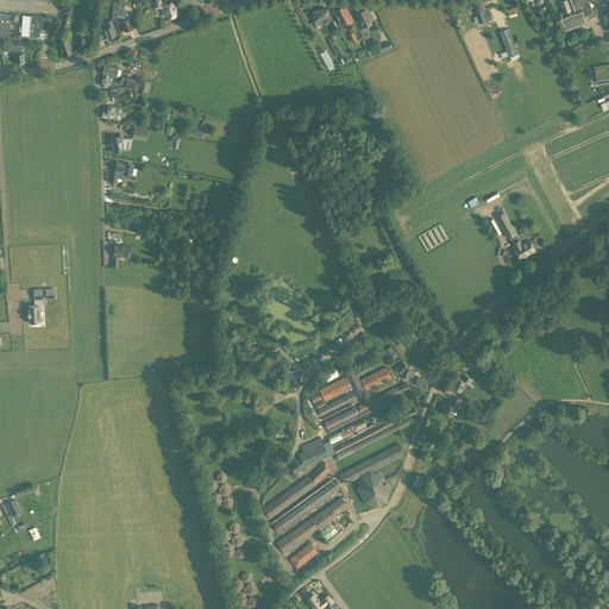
[(163,8),(161,11),(163,17),(167,17),(168,19),(179,16),(173,2),(165,5),(165,2),(161,2),(159,0),(155,0),(156,8),(163,8)]
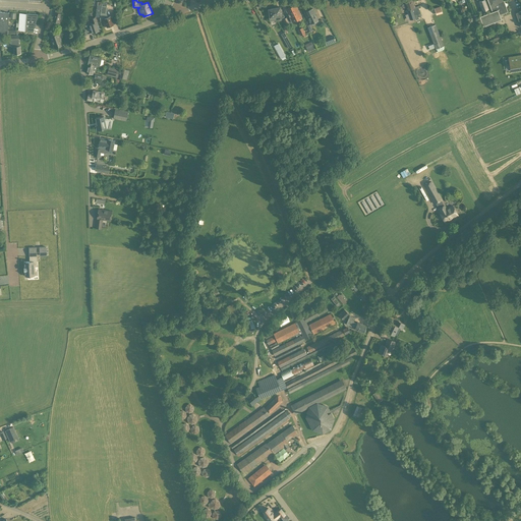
[(404,8),(406,7),(407,9),(410,19),(415,18),(415,19),(416,19),(418,19),(419,18),(418,17),(421,16),(418,6),(415,7),(412,0),(403,0),(405,3),(402,4),(402,5),(403,7),(404,8)]
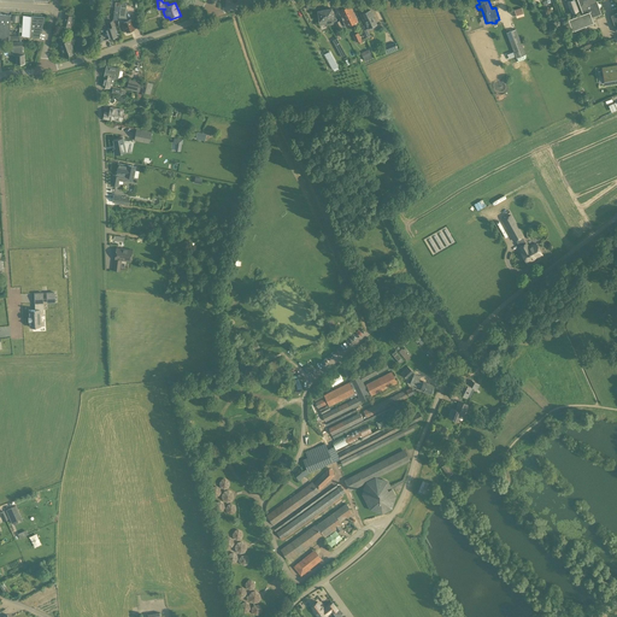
[(571,0),(568,1),(573,13),(579,11),(574,0),(571,0)]
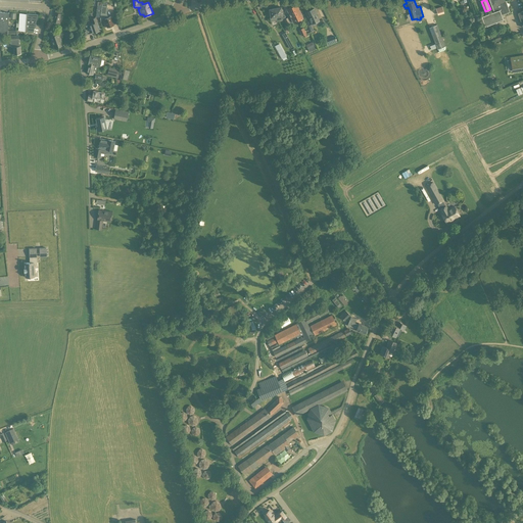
[(489,0),(493,11),(481,16),(485,27),(486,26),(487,27),(493,25),(492,24),(495,22),(495,24),(502,21),(502,19),(504,19),(502,14),(510,11),(505,0),(489,0)]
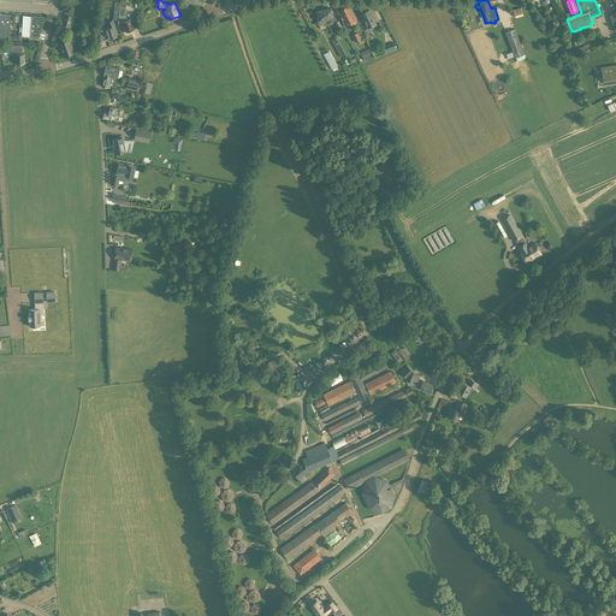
[(118,25),(120,24),(124,33),(126,31),(126,33),(130,31),(132,31),(132,30),(134,29),(130,19),(128,21),(126,16),(126,9),(126,4),(120,3),(120,5),(118,21),(118,23),(118,25)]
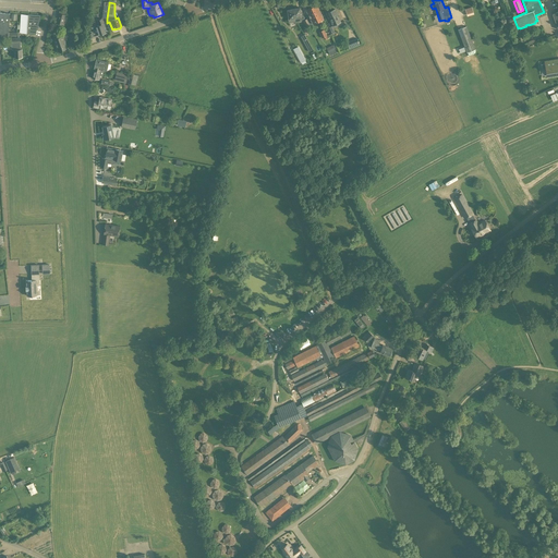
[(311,8),(318,22),(323,19),(316,4),(311,8)]
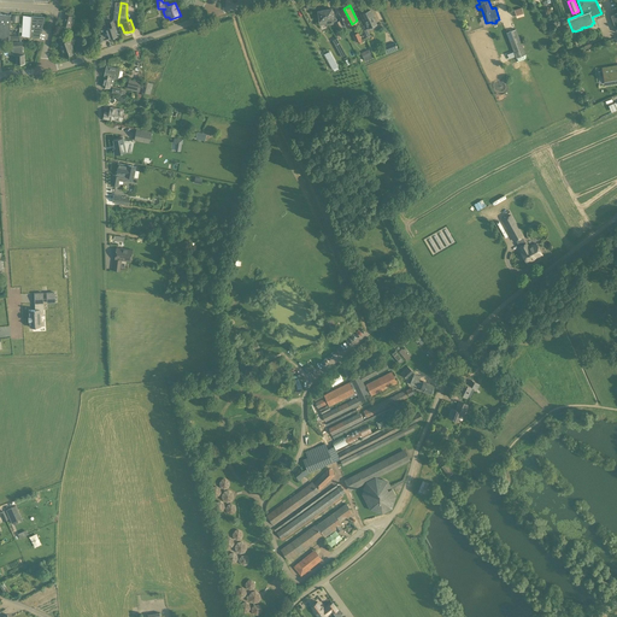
[(522,7),(515,10),(517,18),(524,16),(522,7)]
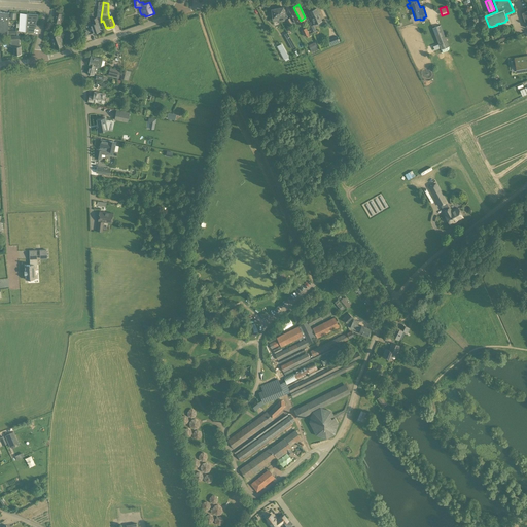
[(284,11),(283,7),(277,8),(278,18),(279,20),(284,20),(284,18),(287,16),(286,15),(285,11),(284,11)]
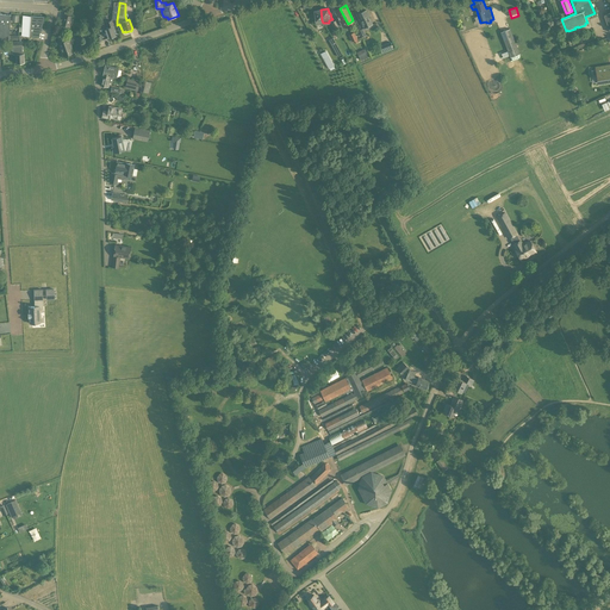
[(348,24),(340,8),(334,11),(342,26),(348,24)]
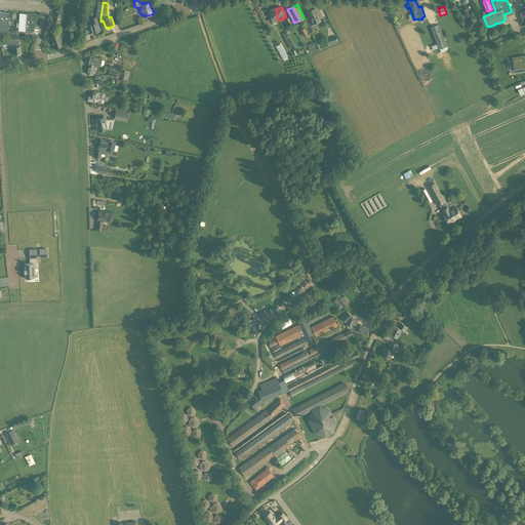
[(315,24),(316,25),(319,23),(319,22),(321,21),(317,13),(318,13),(315,8),(307,12),(309,16),(310,16),(313,25),(315,24)]
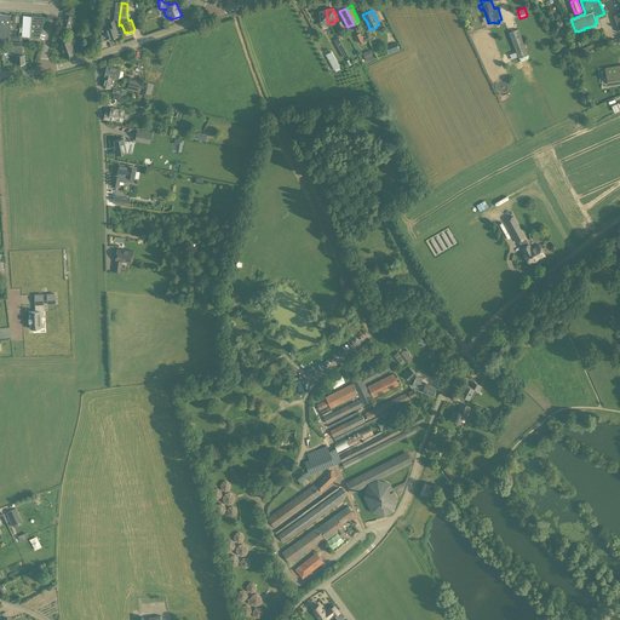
[(0,40),(9,41),(9,40),(18,41),(18,36),(10,35),(11,15),(0,13),(0,40)]
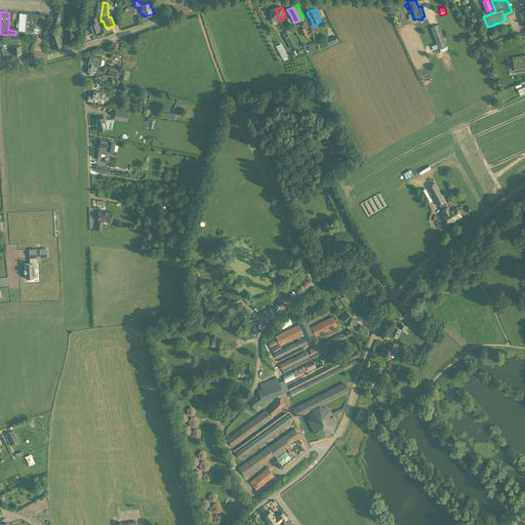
[(54,11),(52,22),(59,24),(63,13),(54,11)]
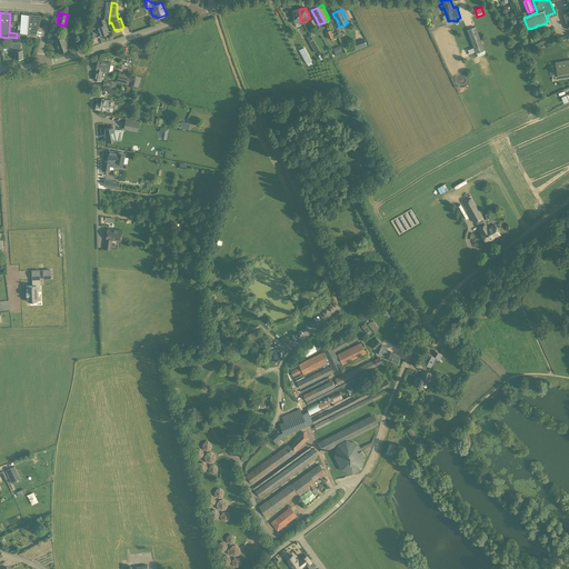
[(41,16),(21,15),(20,33),(37,35),(41,16)]
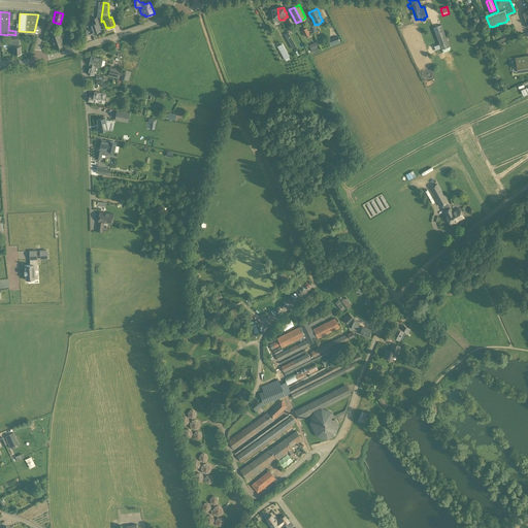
[(97,18),(94,19),(92,20),(94,24),(91,26),(94,33),(100,31),(98,27),(99,27),(97,18)]
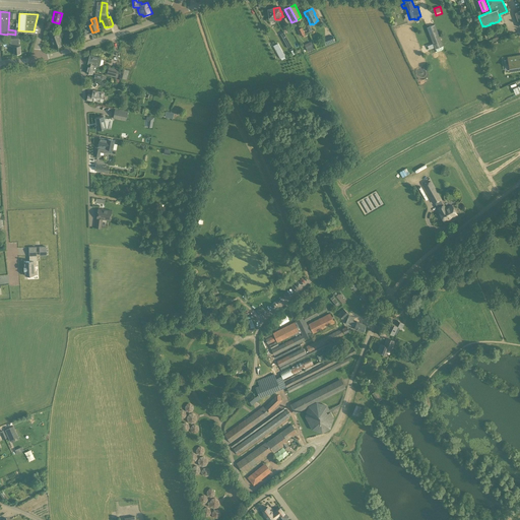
[(427,27),(435,49),(444,46),(435,24),(427,27)]
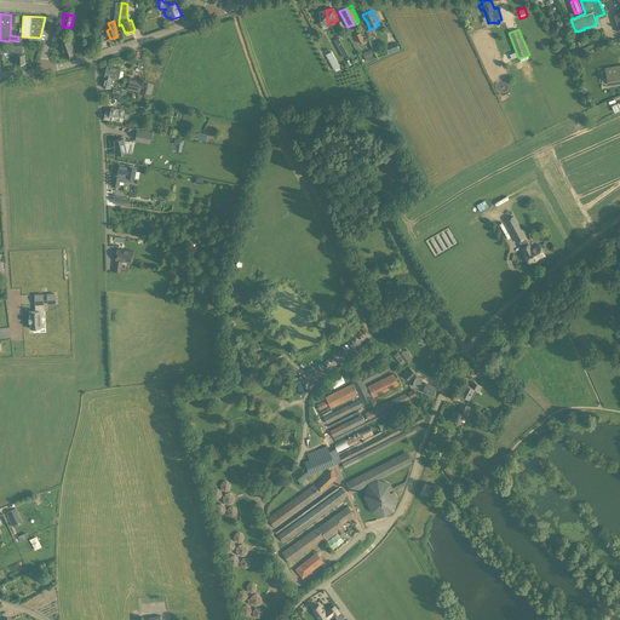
[(338,38),(336,40),(344,57),(348,55),(338,38)]
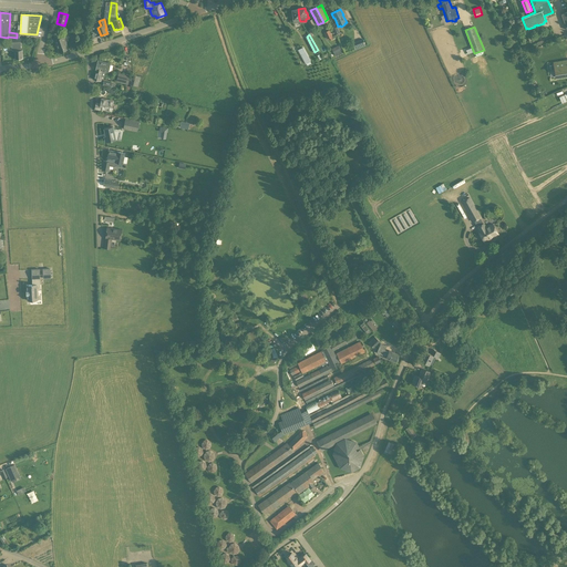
[(54,40),(59,52),(68,49),(64,37),(54,40)]
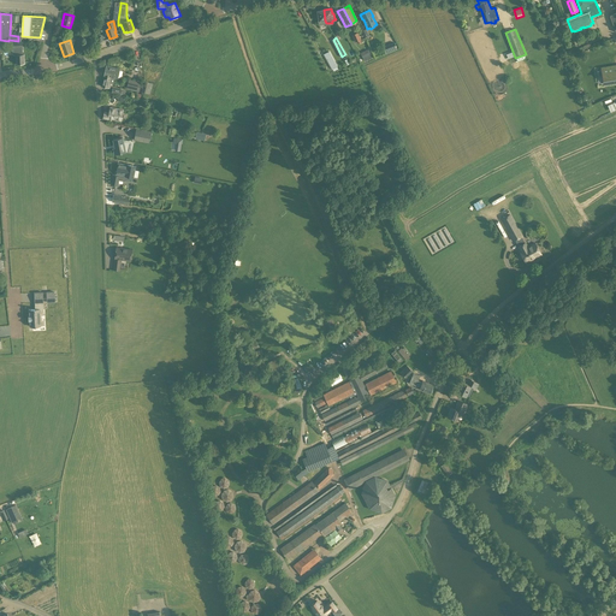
[(23,53),(23,47),(23,42),(12,42),(12,48),(13,55),(16,55),(17,64),(25,63),(24,53),(23,53)]
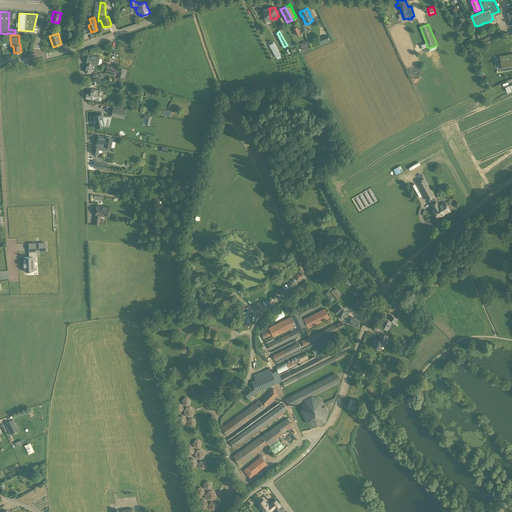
[(324,37),(318,39),(321,45),(326,42),(330,41),(328,35),(324,37)]
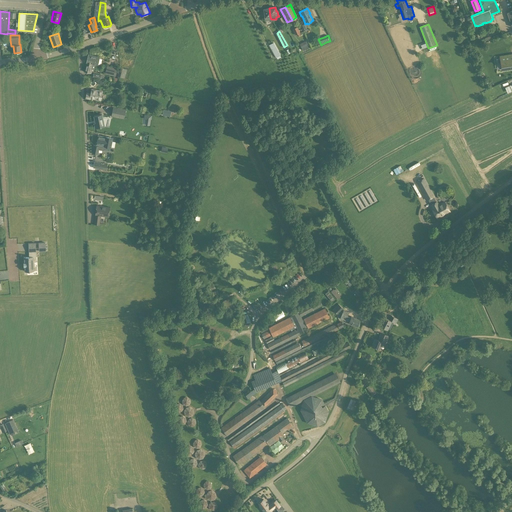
[(269,45),(276,57),(280,55),(273,43),(269,45)]
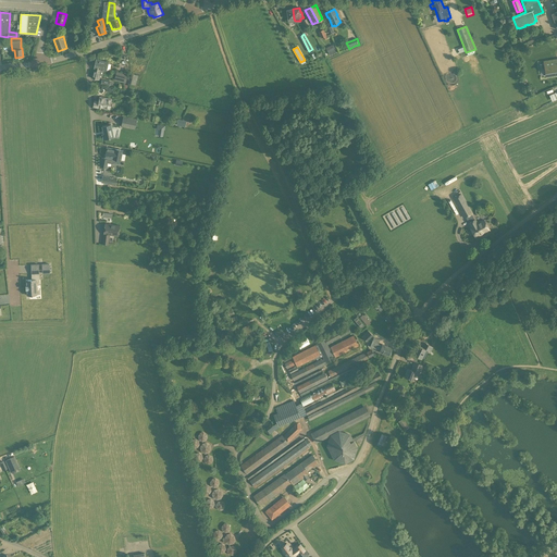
[(102,76),(103,71),(106,72),(109,62),(97,59),(91,78),(99,79),(100,75),(102,76)]
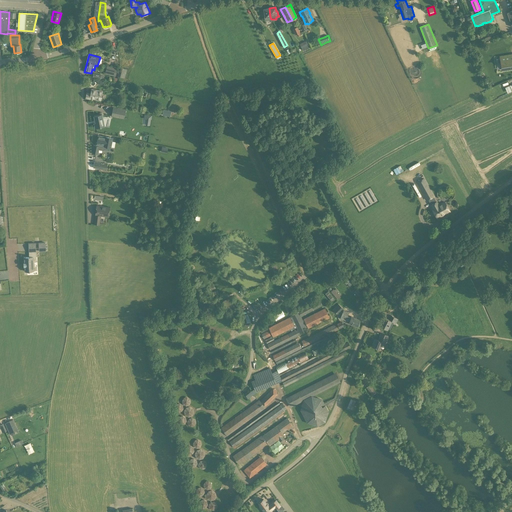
[(500,58),(497,59),(497,63),(501,63),(502,70),(511,68),(511,54),(500,57),(500,58)]
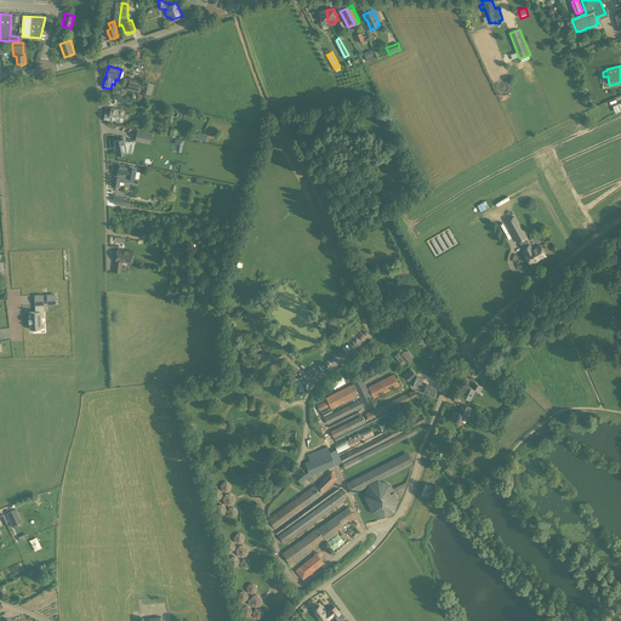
[(127,89),(141,92),(142,92),(144,84),(142,84),(142,83),(130,80),(127,89)]
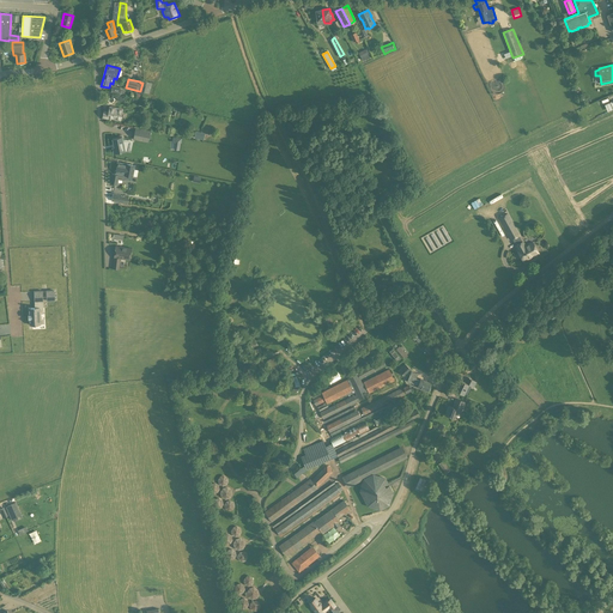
[(144,80),(143,83),(140,91),(150,93),(152,83),(144,80)]
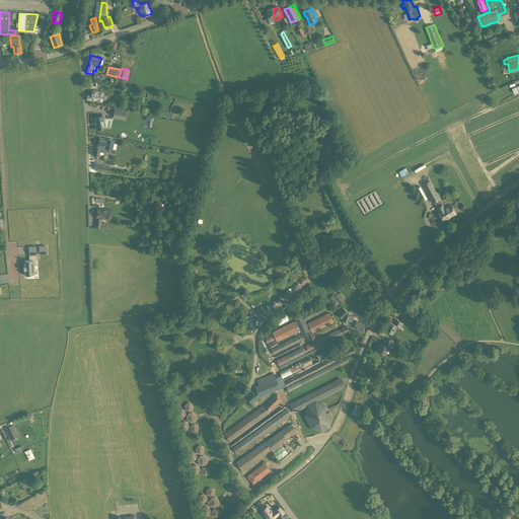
[(87,95),(87,99),(90,100),(91,99),(101,101),(103,92),(92,90),(91,95),(87,95)]
